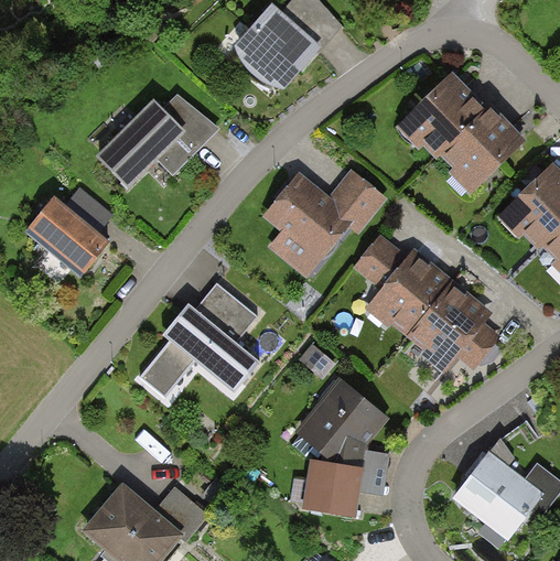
[(269,4),(227,47),(281,99),(347,31),(314,0),(300,0),(283,18),(269,4)]
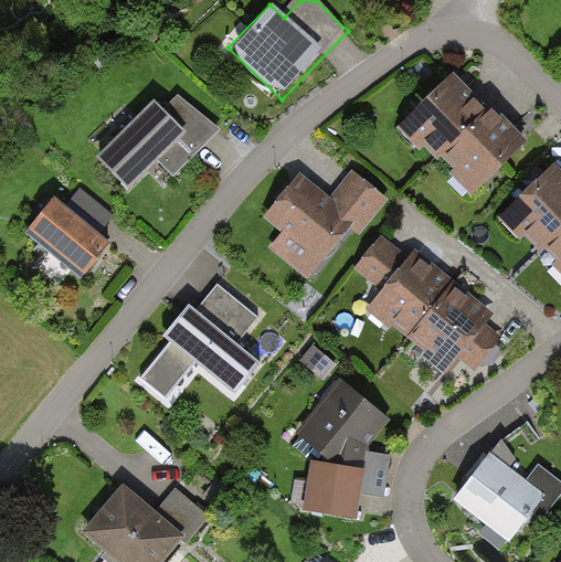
[(452,75),(399,128),(434,163),(487,109),(452,75)]
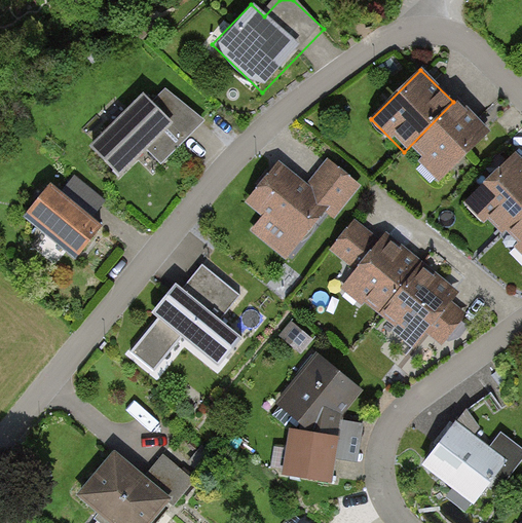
[(140,92),(90,145),(121,174),(148,146),(164,160),(200,123),(166,91),(155,103),(140,92)]
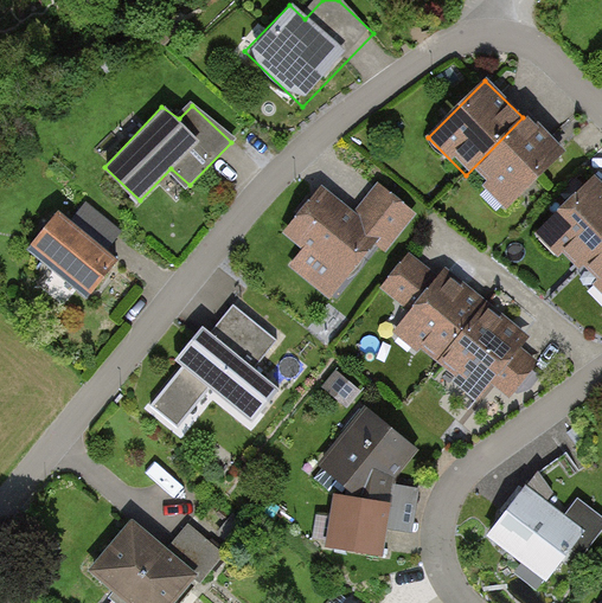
[(466,175),(507,205),(558,154),(523,117),(466,175)]
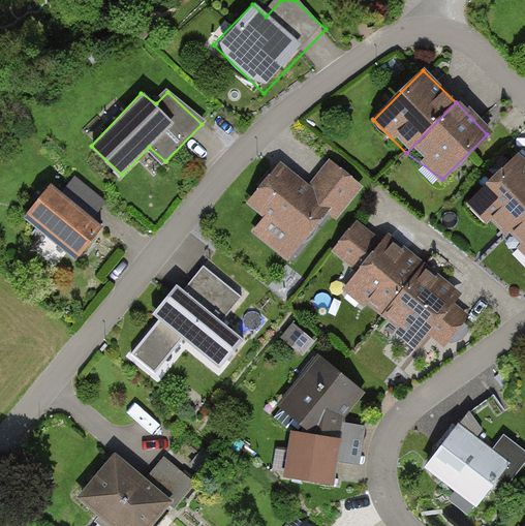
[(524,160),(519,155),(467,204),(503,238),(524,215),(524,160)]
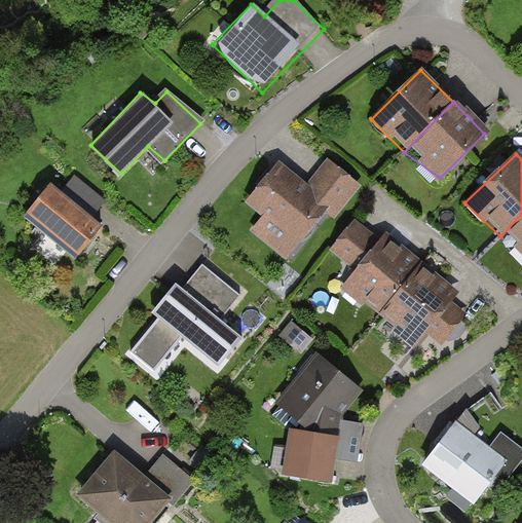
[(281,164),(252,203),(278,223),(270,234),(297,255),(327,215),(341,225),(370,187),(331,158),(309,186),(281,164)]
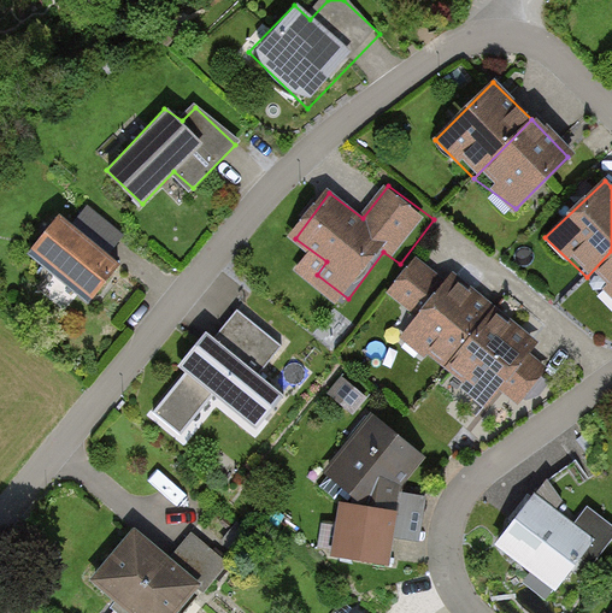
[(58,216),(28,249),(92,305),(123,267),(106,253),(122,235),(89,207),(72,228),(58,216)]
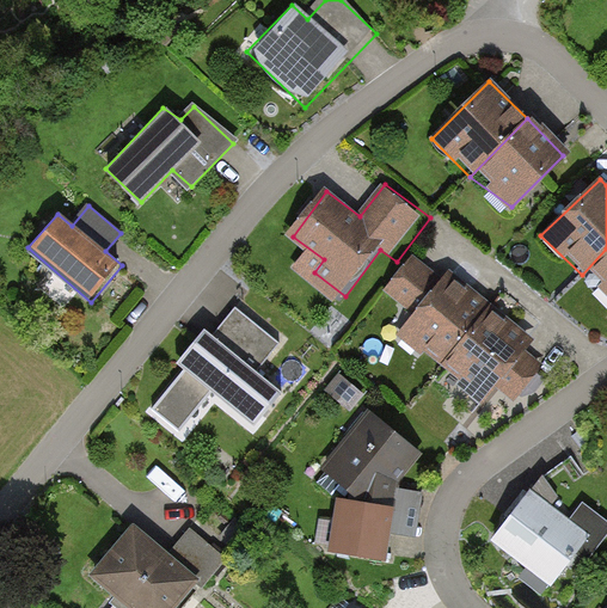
[(606,249),(582,275),(606,300),(606,249)]
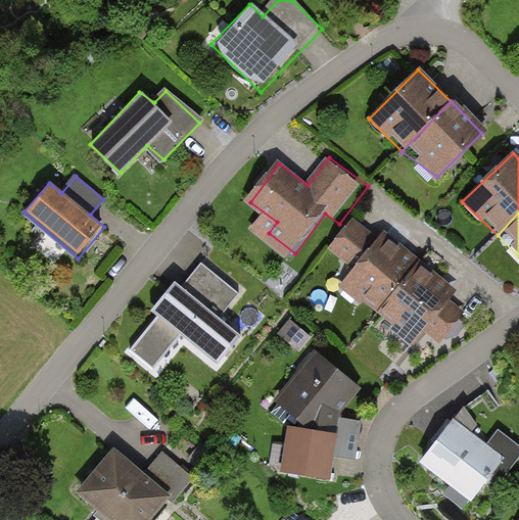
[(379,234),(357,217),(332,247),(351,263),(341,288),(379,317),(424,256),(388,230),(379,234)]
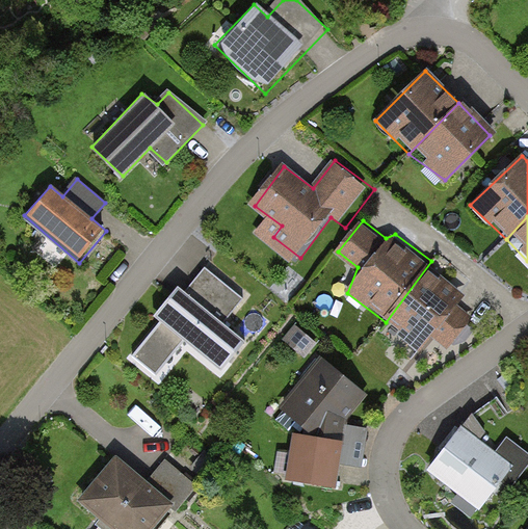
[(386,322),(422,350),(434,338),(452,356),(481,317),(464,305),(473,292),(431,261),(386,322)]
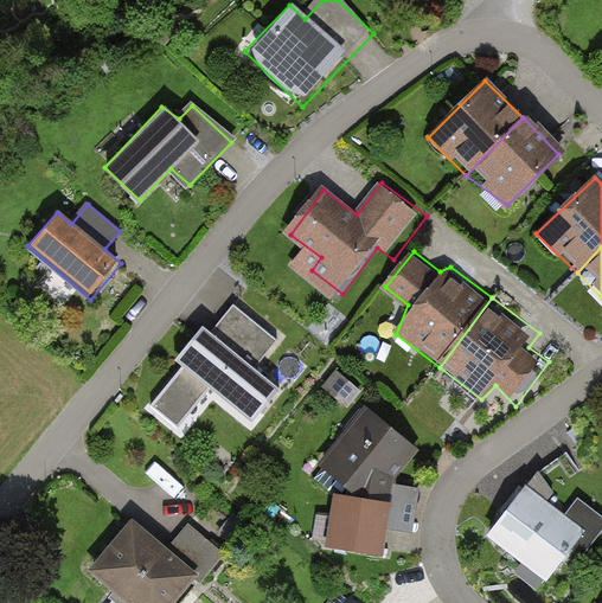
[(213,391),(250,421),(275,391),(251,371),(277,339),(238,306),(215,334),(202,324),(171,361),(181,370),(148,409),(178,434),(213,391)]
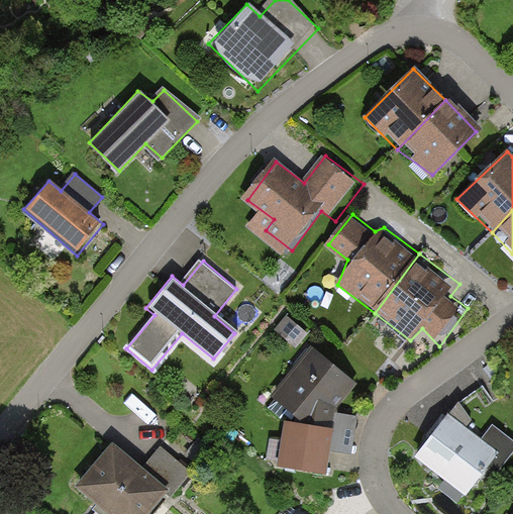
[(355,381),(316,348),(284,389),(324,421),(355,381)]
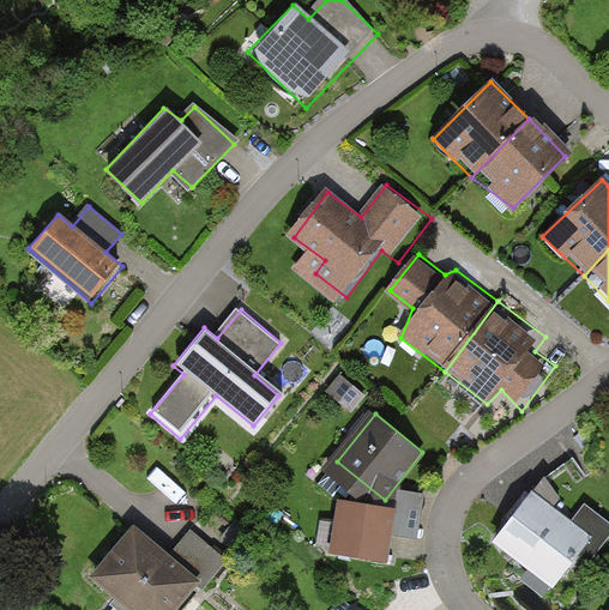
[(531,491),(492,542),(554,590),(592,538),(531,491)]
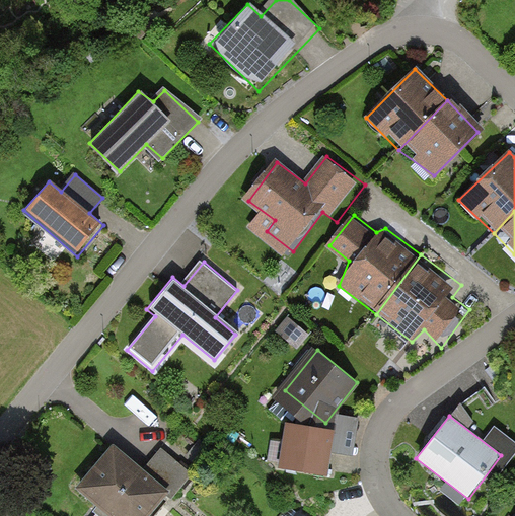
[(337,430),(294,423),(287,463),(330,469),(337,430)]
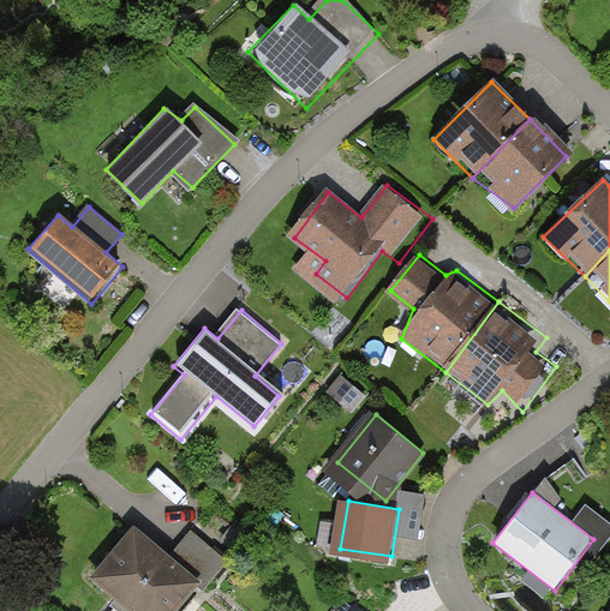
[(133,525),(83,579),(119,610),(186,610),(228,565),(195,535),(172,559),(133,525)]
